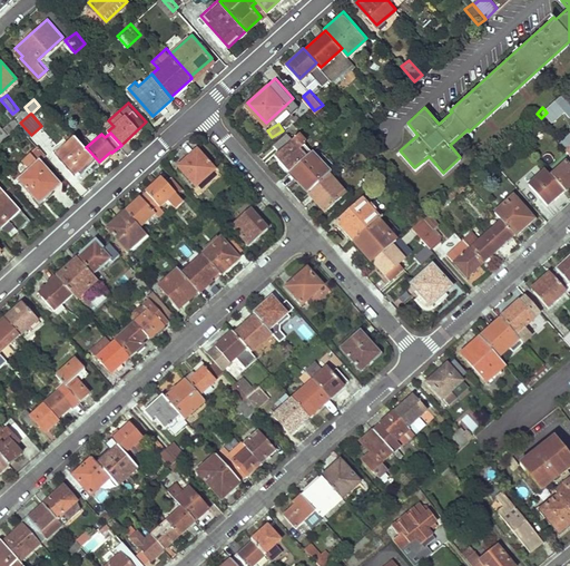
[(291,169),(304,157),(294,145),(296,143),(287,133),(274,144),(284,154),(279,157),(291,169)]
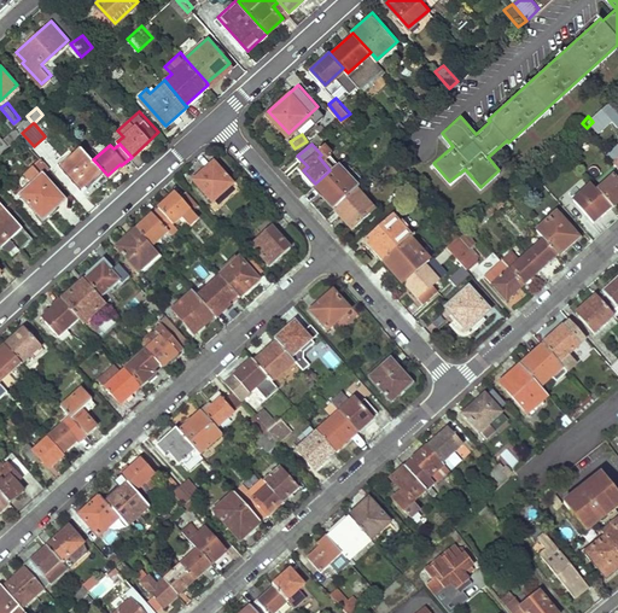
[(99,184),(108,175),(93,159),(82,147),(62,165),(83,190),(95,180),(99,184)]
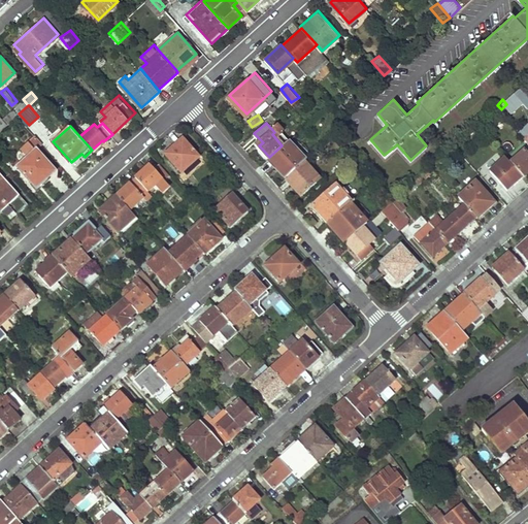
[(19,165),(37,186),(56,169),(37,148),(43,141),(35,133),(23,145),(31,154),(19,165)]
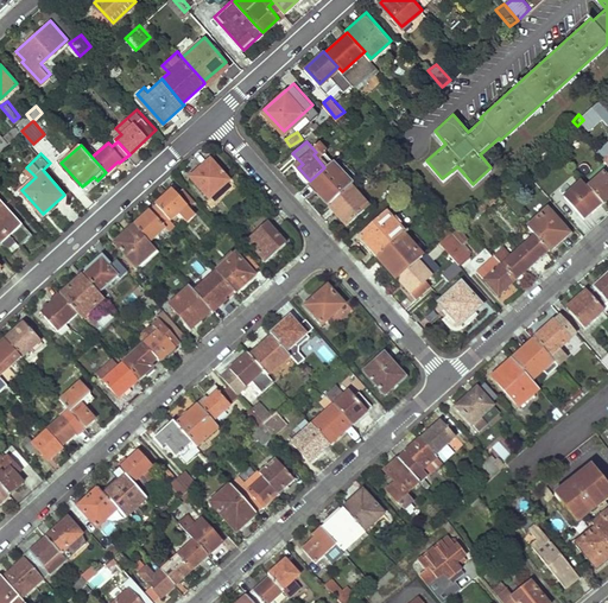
[(229,177),(211,157),(191,173),(210,195),(229,177)]
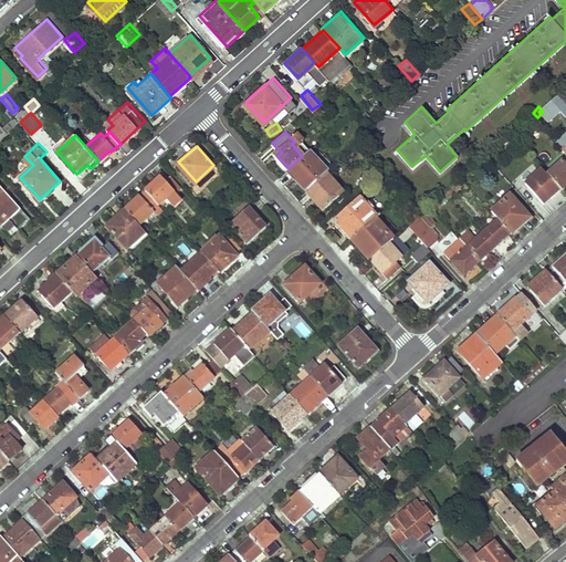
[(306,189),(327,170),(328,169),(310,149),(302,156),(289,168),(306,189)]
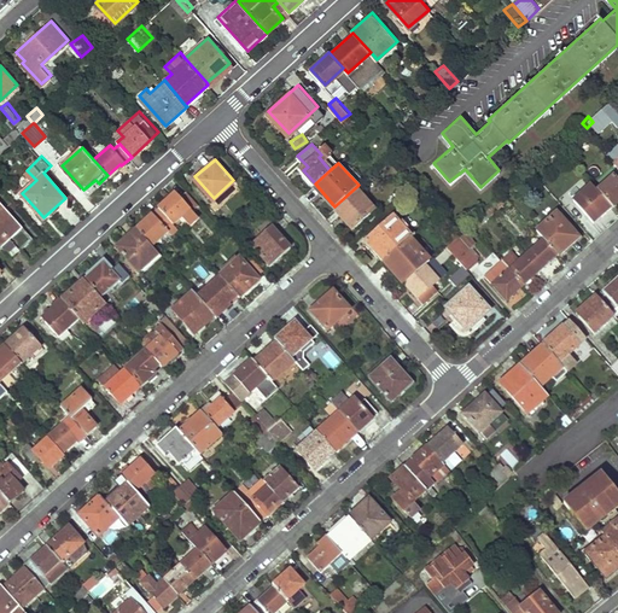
[(617,167),(596,186),(612,203),(617,197),(617,167)]
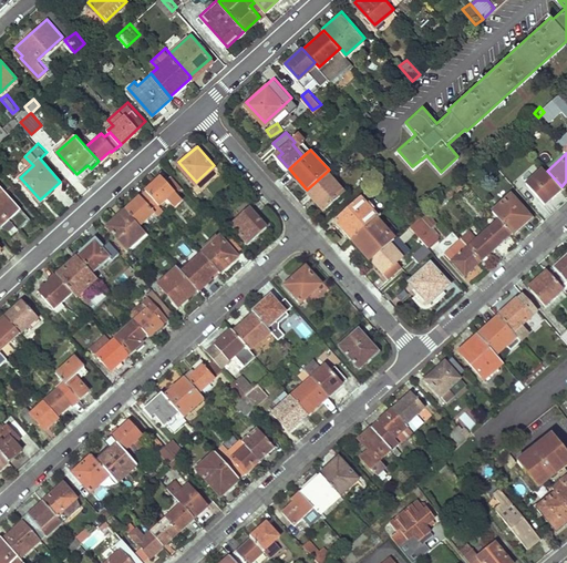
[(547,171),(543,165),(526,181),(545,201),(562,186),(547,171)]
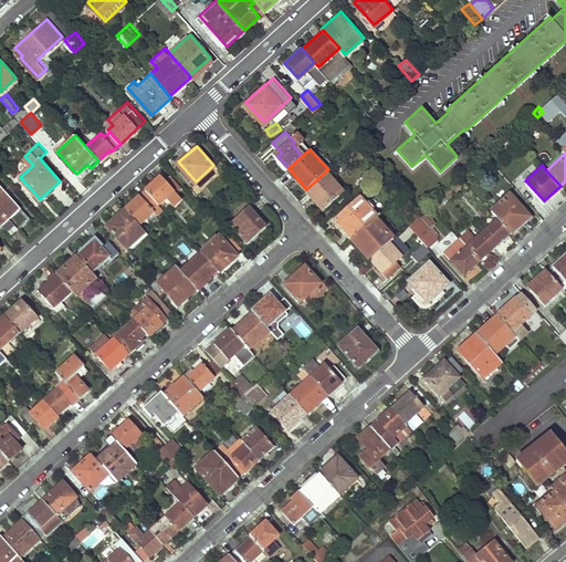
[(344,189),(327,170),(306,189),(323,207),(344,189)]
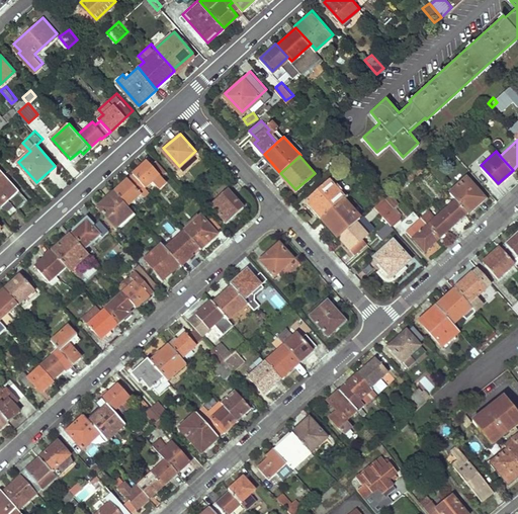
[(134,171),(146,185),(159,173),(161,174),(167,169),(156,158),(149,164),(146,160),(134,171)]
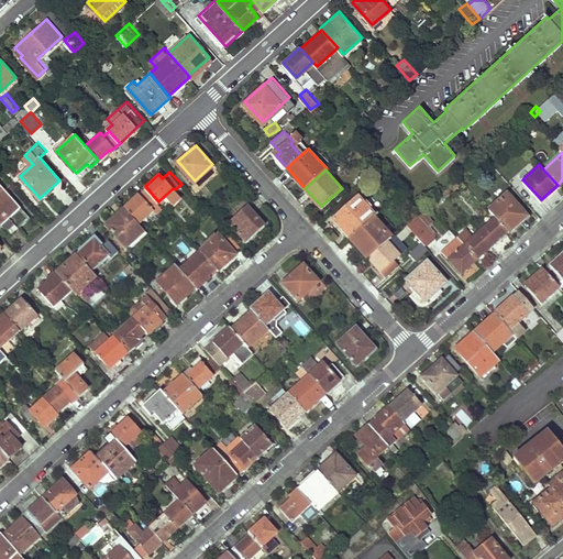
[(443,188),(448,193),(463,178),(460,174),(443,188)]
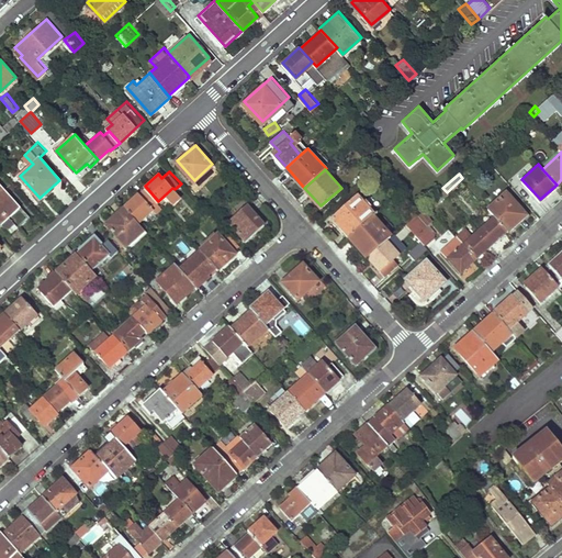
[(0,220),(11,232),(19,225),(8,212),(17,205),(2,189),(3,189),(0,185),(0,220)]
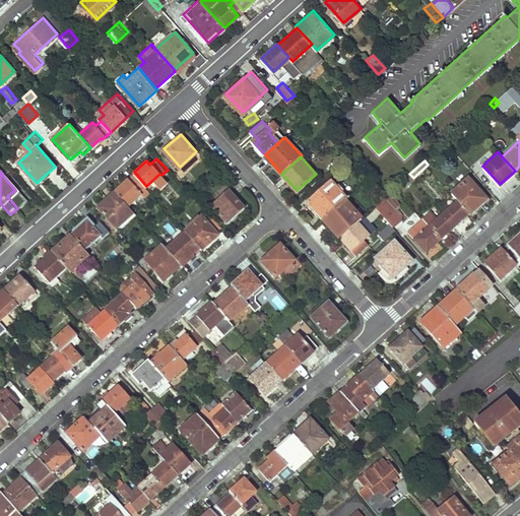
[(115,189),(129,205),(142,193),(144,195),(150,190),(146,186),(134,172),(128,178),(129,179),(123,184),(122,183),(115,189)]
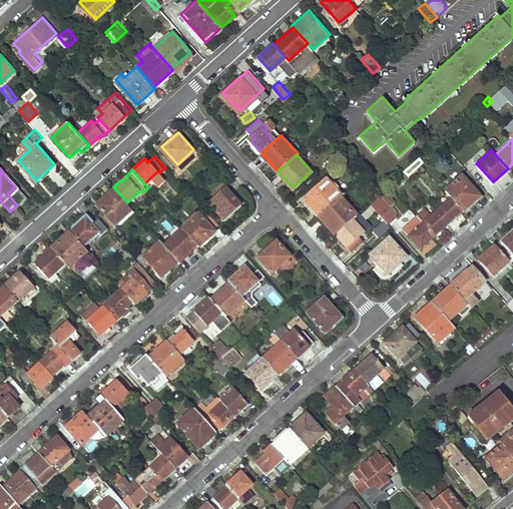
[(408,175),(404,171),(390,184),(394,188),(408,175)]
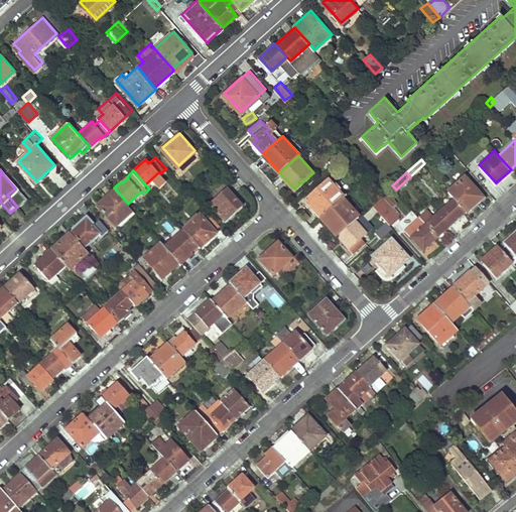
[(447,189),(455,197),(465,209),(466,210),(483,195),(465,174),(447,189)]
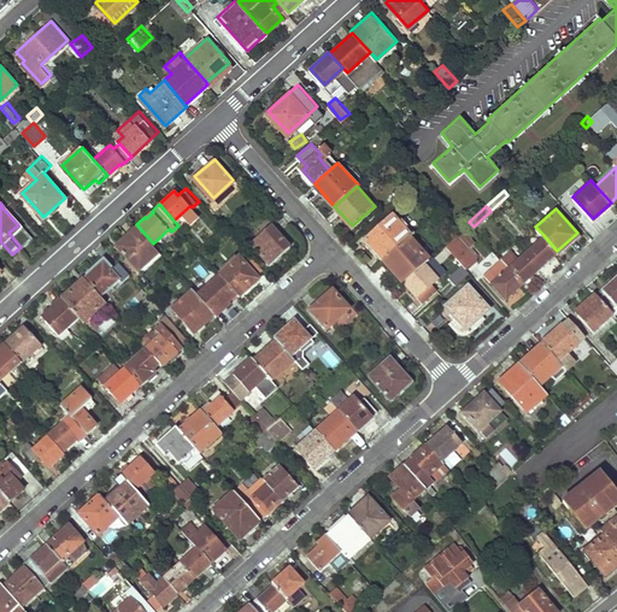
[(385,258),(410,236),(415,231),(398,211),(366,237),(385,258)]
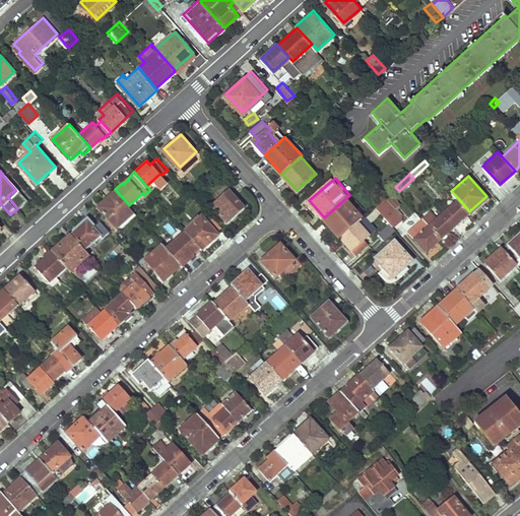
[(245,205),(230,188),(212,203),(229,220),(245,205)]
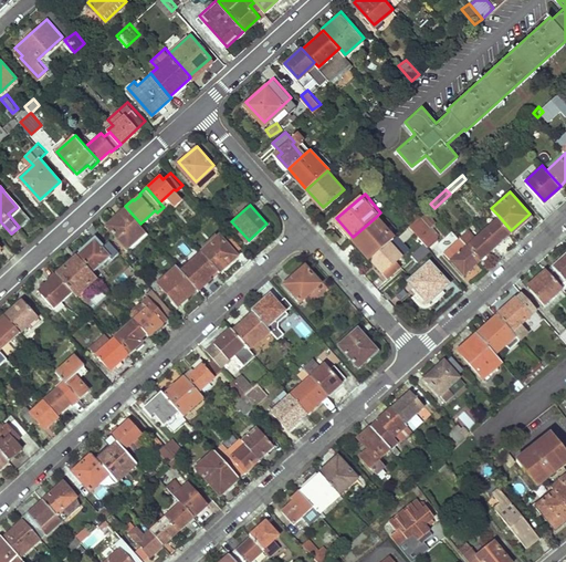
[(140,224),(125,206),(116,214),(118,217),(109,226),(128,247),(146,230),(140,224)]
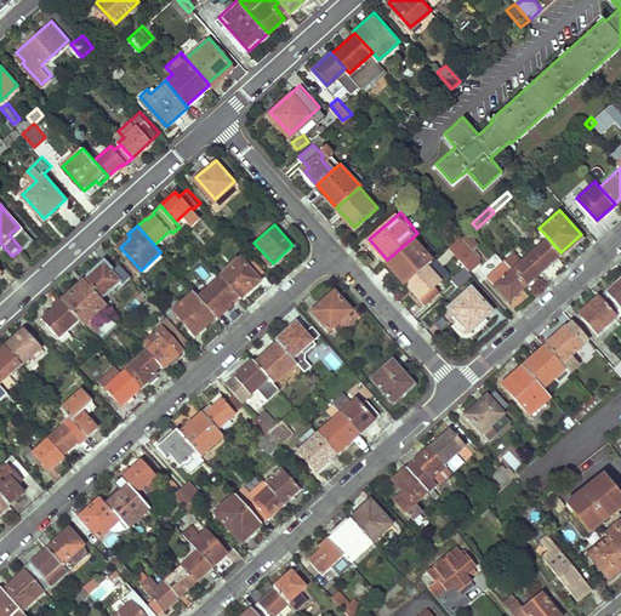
[(479,257),(459,235),(449,245),(466,264),(468,267),(479,257)]
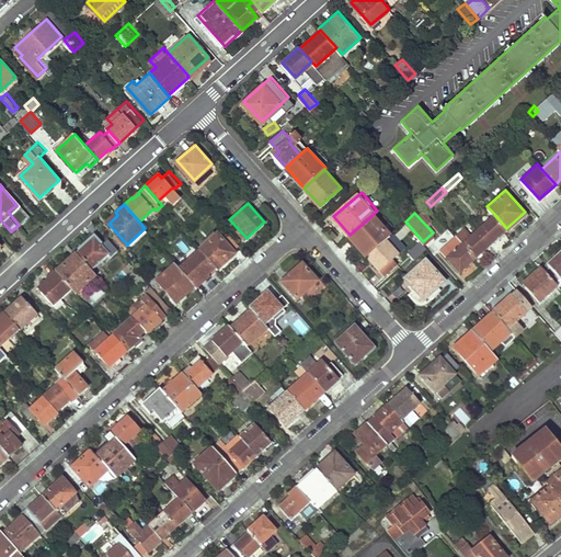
[(478,228),(490,240),(505,227),(494,214),(478,228)]
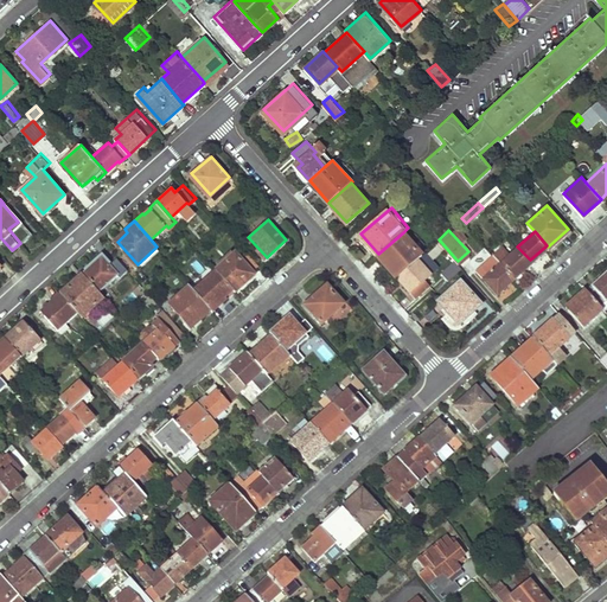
[(420,255),(422,254),(403,232),(378,254),(398,275),(419,257),(420,255)]
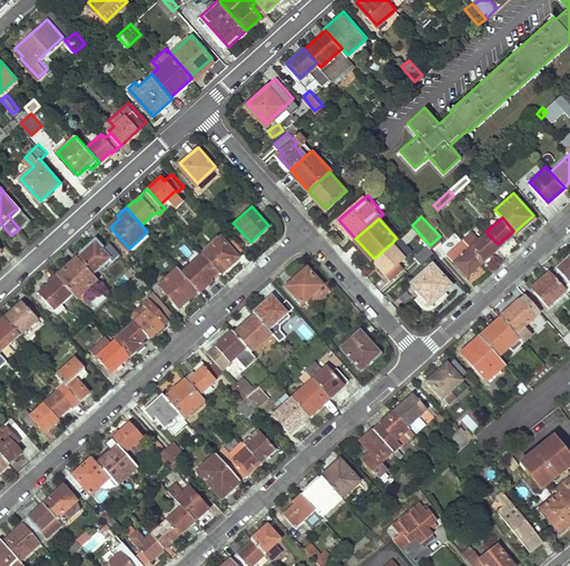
[(472,230),(463,238),(482,259),(498,244),(485,232),(480,236),(472,230)]
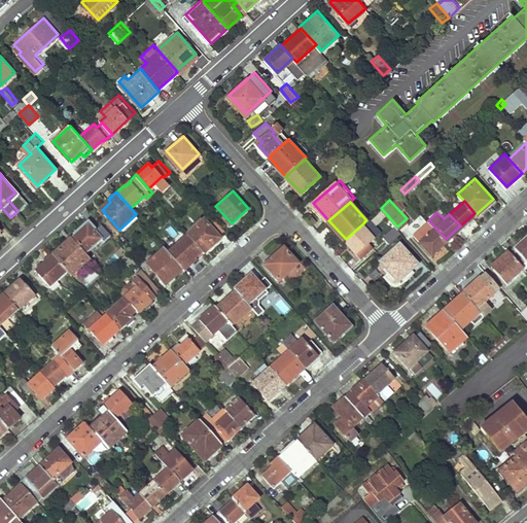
[(375,223),(370,217),(366,220),(364,221),(370,228),(375,223)]
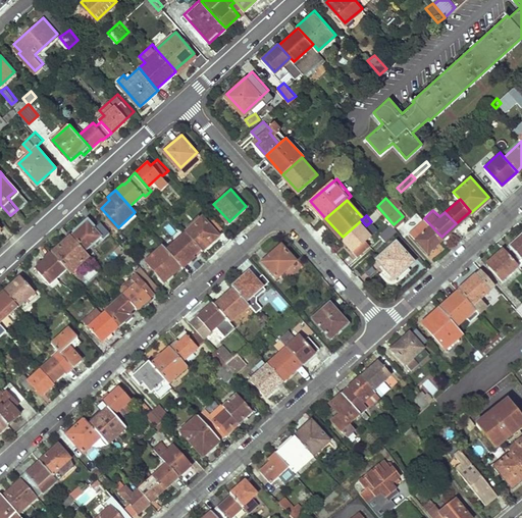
[(187,231),(201,247),(203,250),(219,235),(203,216),(196,222),(196,223),(187,231)]
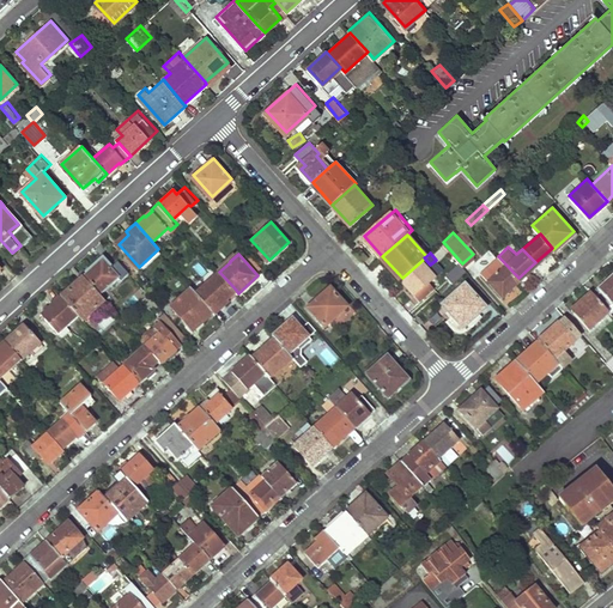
[(498,256),(497,255),(480,271),(502,293),(519,278),(498,256)]
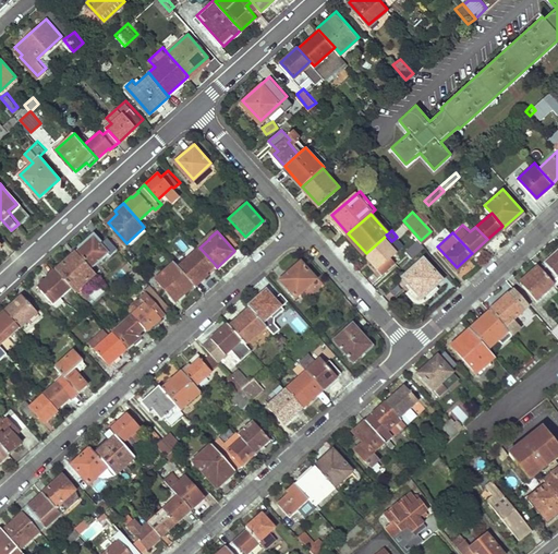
[(95,235),(77,251),(92,266),(109,250),(102,242),(95,235)]
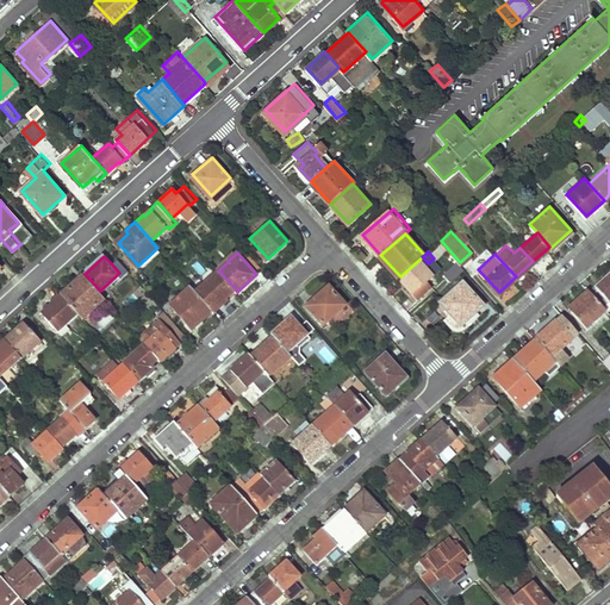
[(130,272),(118,259),(112,264),(119,273),(123,278),(130,272)]
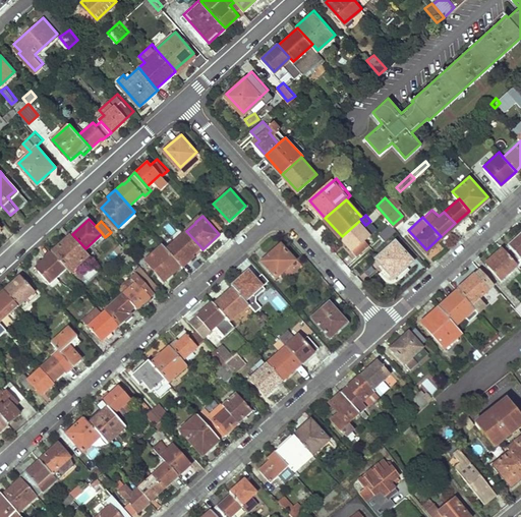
[(342,236),(357,253),(369,243),(365,238),(370,234),(359,221),(342,236)]
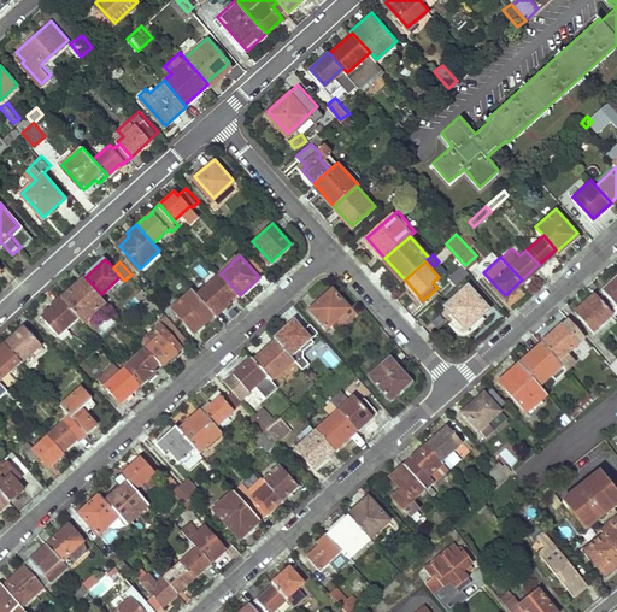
[(450,275),(456,282),(469,270),(465,265),(463,263),(450,275)]
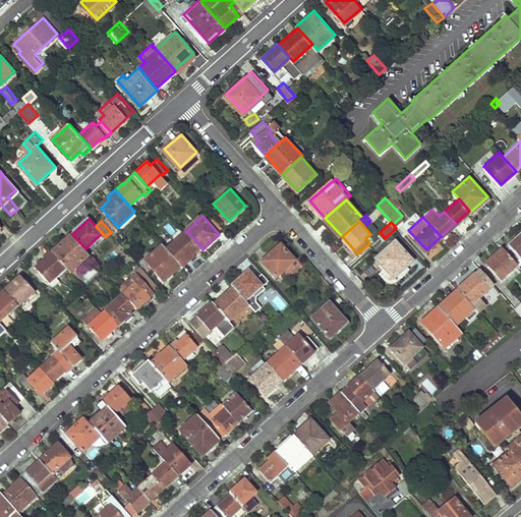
[(167,247),(181,264),(200,246),(186,231),(167,247)]
